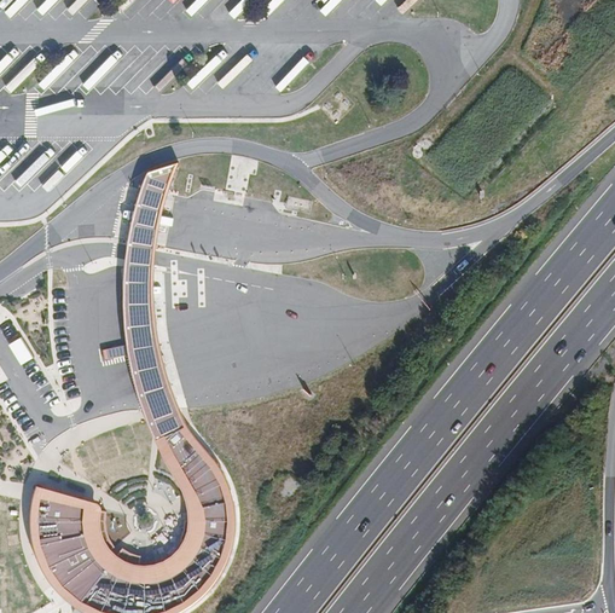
[(146,422),(154,444),(183,427),(179,412),(168,388),(161,363),(155,337),(149,306),(149,283),(149,277),(149,271),(150,262),(151,256),(152,249),(154,237),(157,223),(160,213),(164,197),(169,183),(178,163),(148,173),(139,196),(138,198),(133,219),(127,243),(127,248),(126,259),(123,273),(122,294),(122,310),(125,342),(126,350),(128,360),(131,369),(135,395),(144,417),(146,422)]
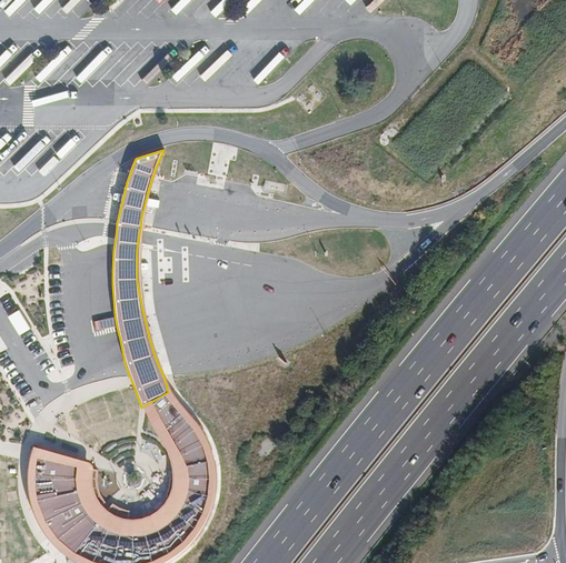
[(285,190),(262,187),(260,198),(283,201),(285,190)]
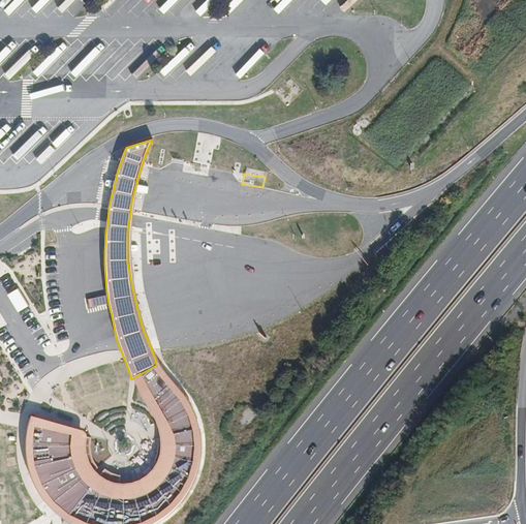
[(16,293),(6,299),(17,315),(26,310),(16,293)]
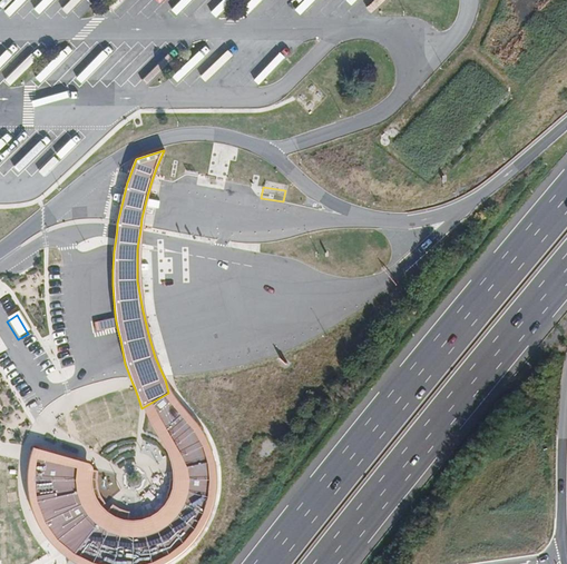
[(85,462),(31,446),(27,466),(26,487),(29,504),(36,524),(49,544),(59,555),(68,558),(76,563),(166,563),(176,558),(189,545),(205,527),(212,507),(217,484),(216,464),(208,443),(198,425),(181,405),(178,406),(168,393),(142,408),(150,425),(165,449),(170,464),(172,480),(169,494),(163,505),(149,515),(138,518),(128,520),(116,517),(104,510),(96,496),(93,482),(94,464),(85,462)]
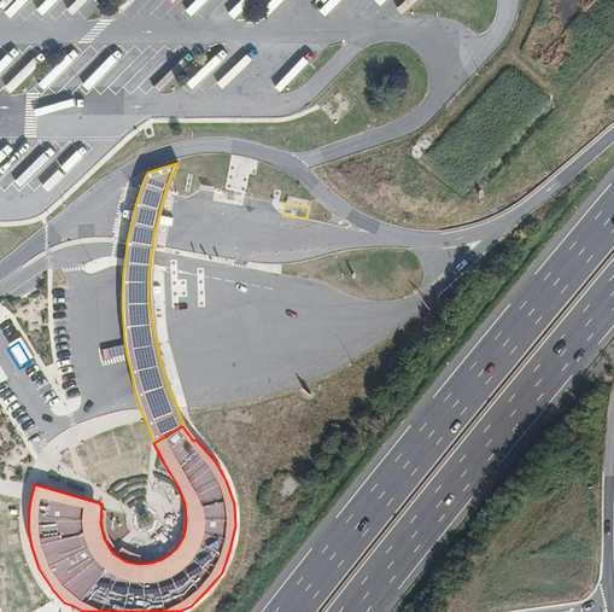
[(6,570),(17,569),(17,557),(6,558),(6,570)]
